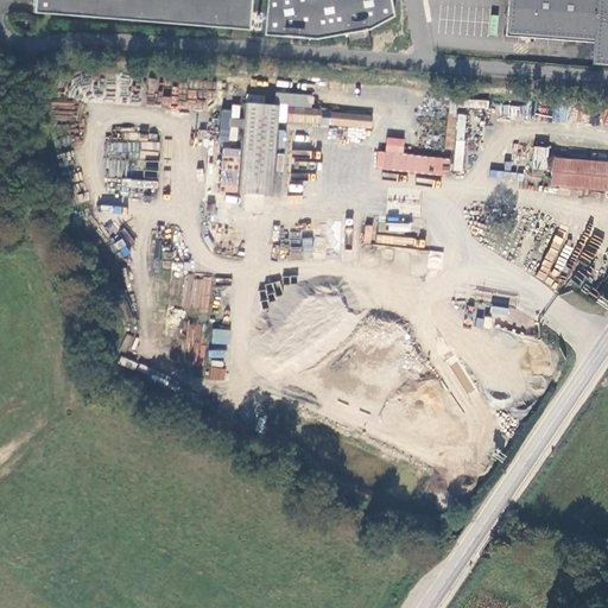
[(35,0),(35,12),(251,29),(252,0),(35,0)]
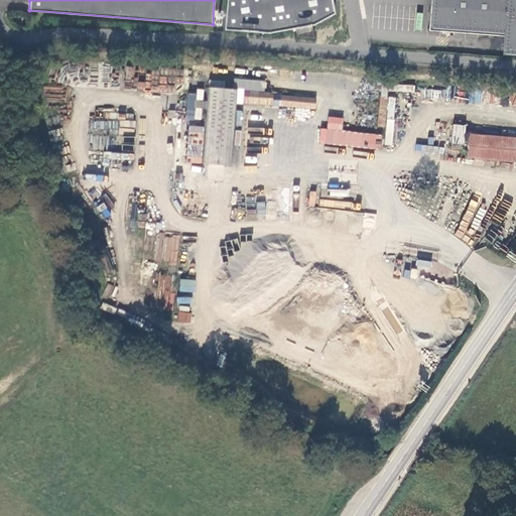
[(226,0),(224,29),(269,32),(295,29),(297,35),(314,36),(313,25),(334,14),(331,0),(226,0)]
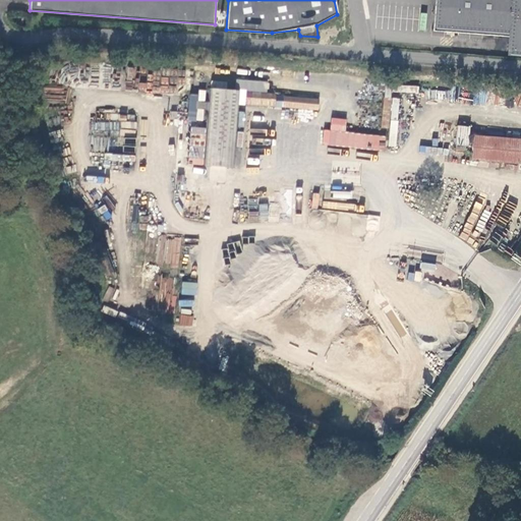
[(520,0),(433,0),(433,7),(431,32),(507,37),(506,55),(520,56),(520,0)]
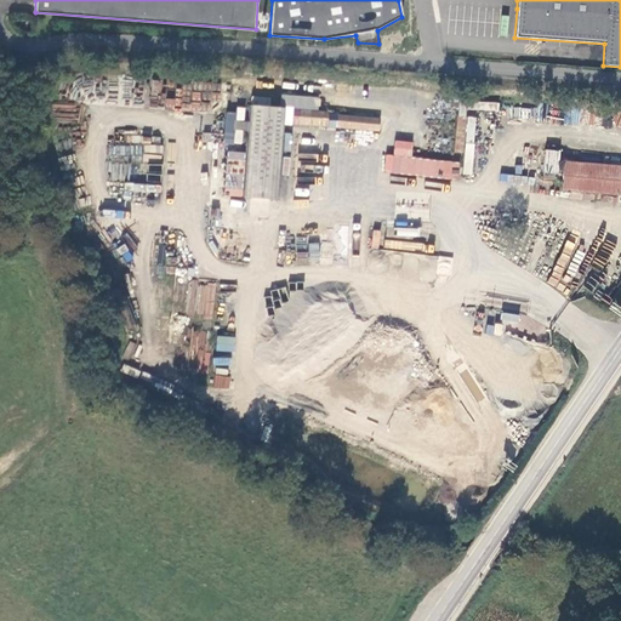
[(284,109),(255,107),(248,197),(277,199),(284,109)]
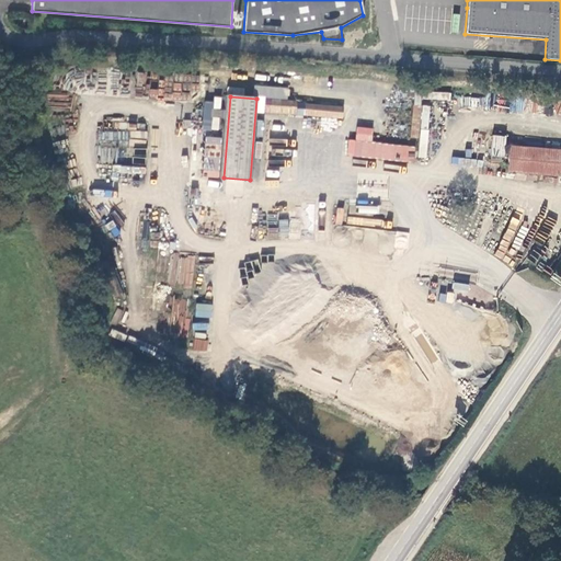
[(221,101),(205,99),(203,129),(218,130),(221,101)]
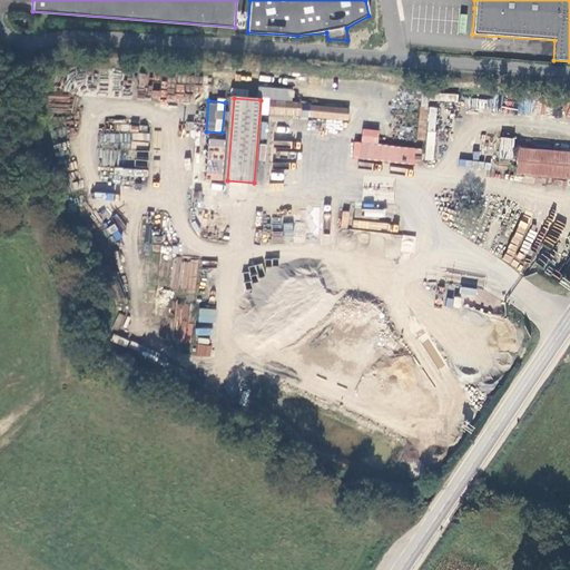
[(302,104),(271,102),(271,116),(301,117),(302,104)]
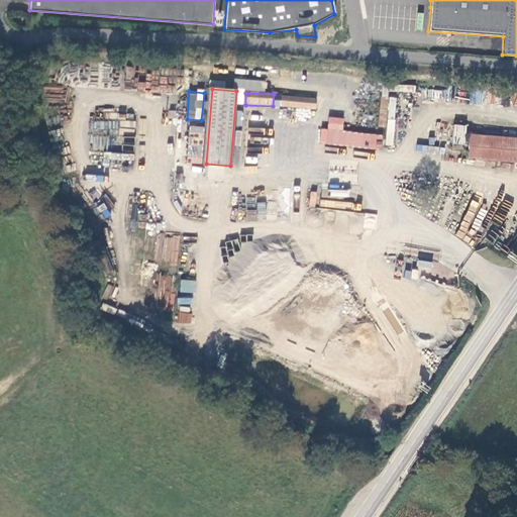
[(316,99),(283,96),(282,108),(315,110),(316,99)]
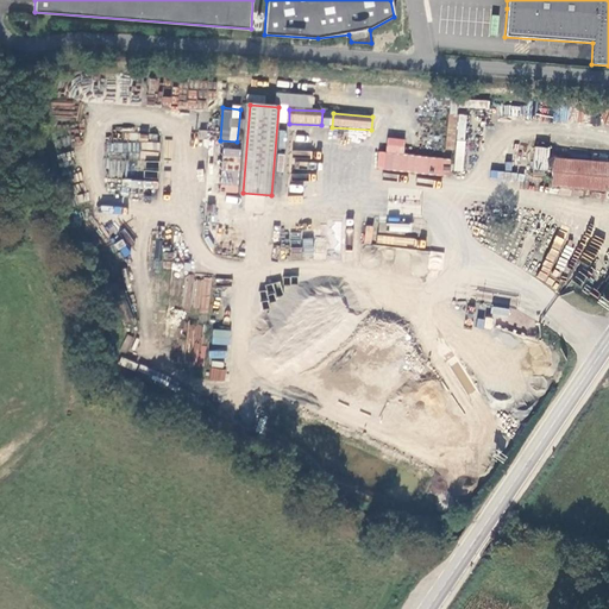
[(456,132),(453,171),(463,173),(468,115),(450,114),(449,131),(456,132)]
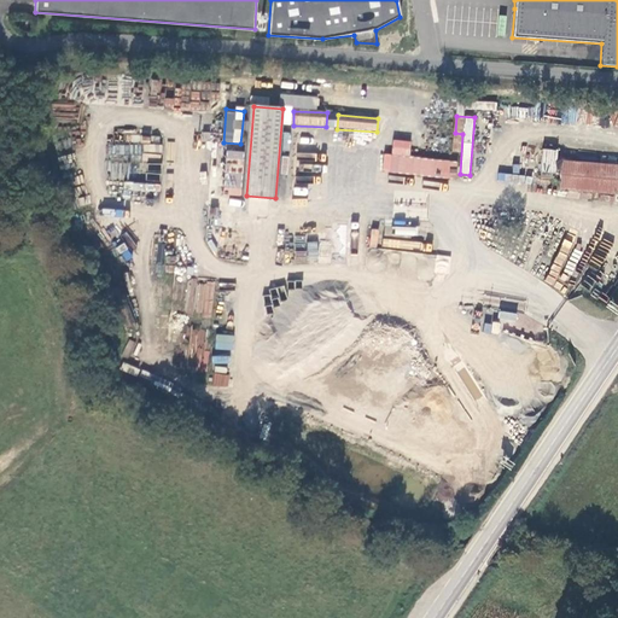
[(382,173),(456,179),(458,161),(409,157),(410,141),(392,140),(391,155),(383,153),(382,173)]
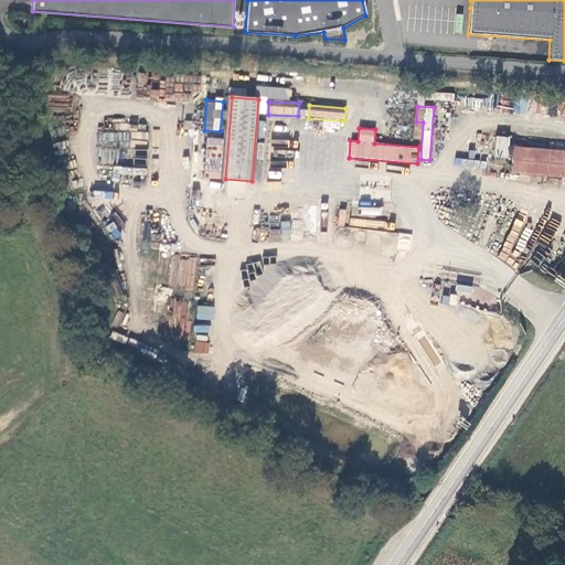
[(509,138),(497,137),(496,158),(507,159),(509,138)]
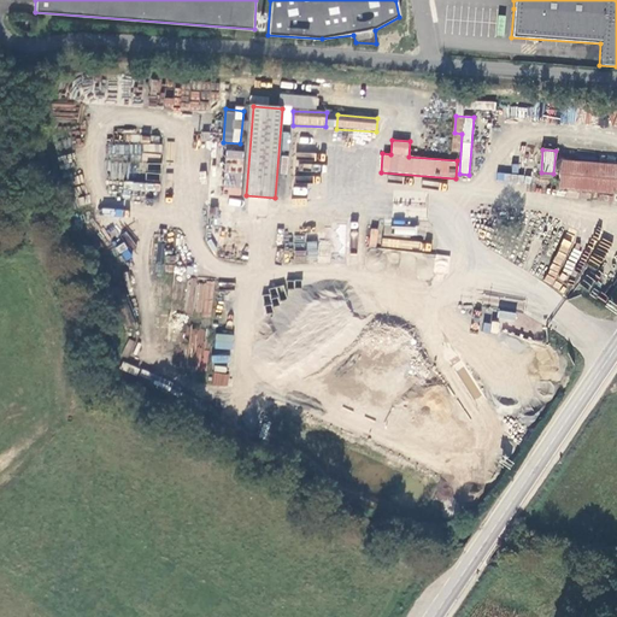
[(616,172),(616,165),(564,162),(562,188),(616,193),(616,172)]
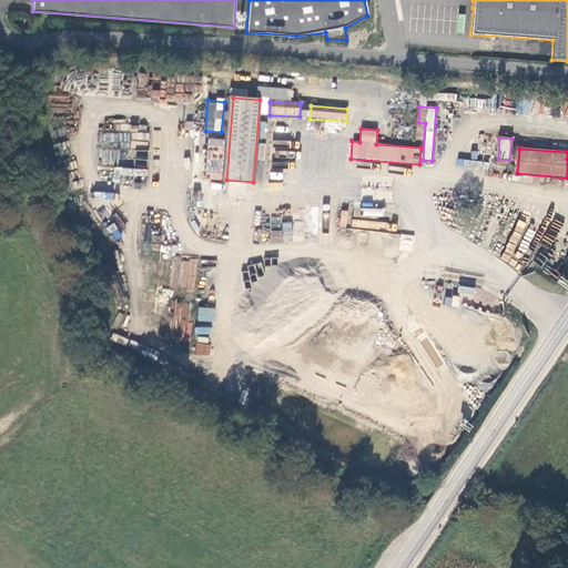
[(220,151),(210,151),(208,179),(217,180),(220,151)]
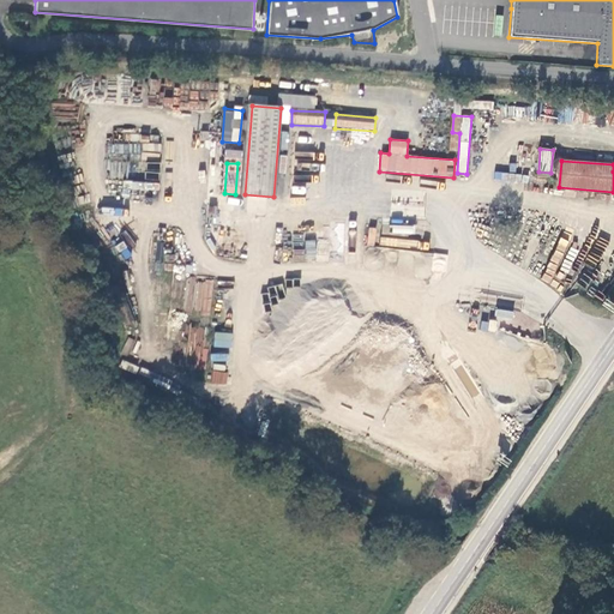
[(155,172),(124,172),(124,181),(155,181),(155,172)]
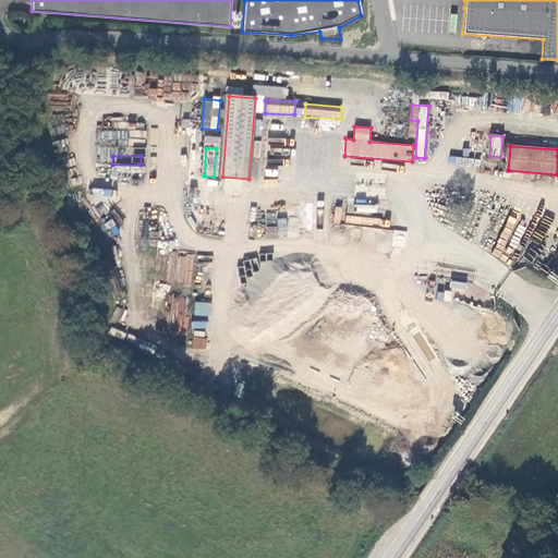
[(193,347),(205,348),(206,339),(194,337),(193,347)]
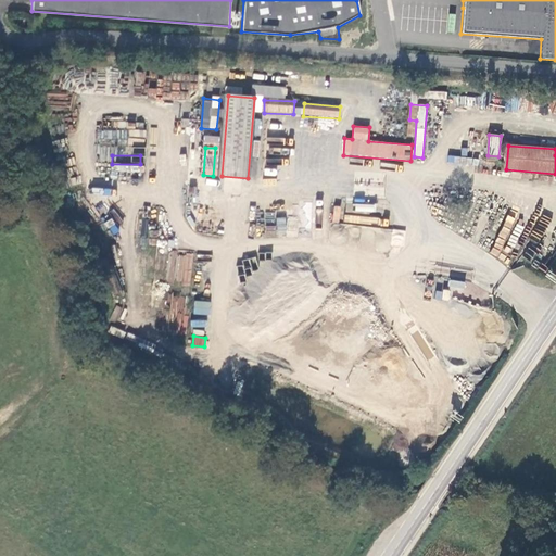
All buildings are outlined.
